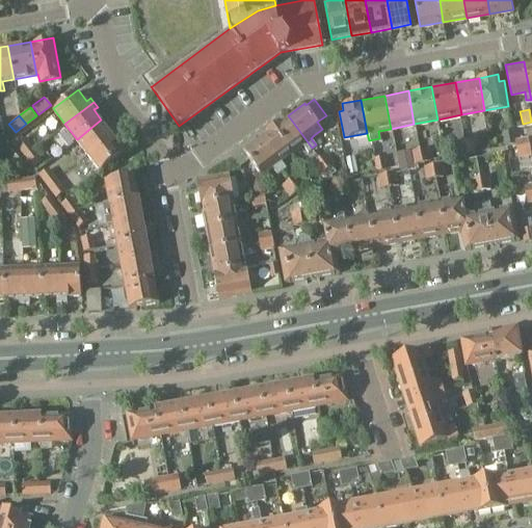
[(288,115),(272,127),(291,152),(303,143),(308,150),(312,148),(288,115)]
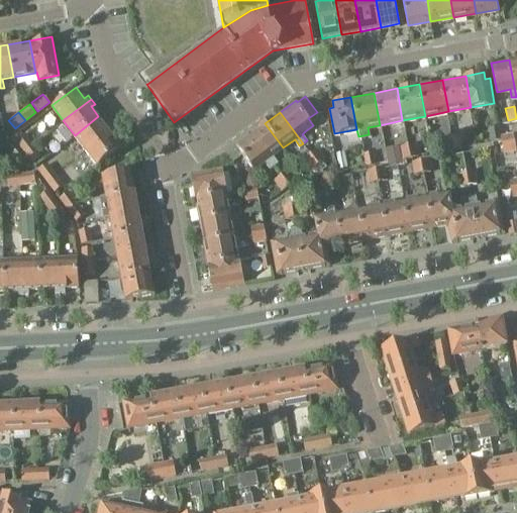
[(98,116),(75,135),(75,136),(84,147),(86,149),(113,128),(110,124),(106,127),(98,116)]
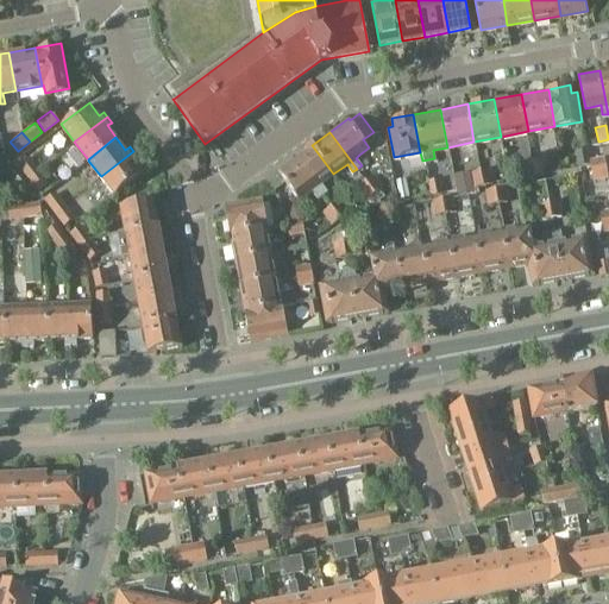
[(585,144),(575,146),(577,159),(581,159),(588,157),(585,144)]
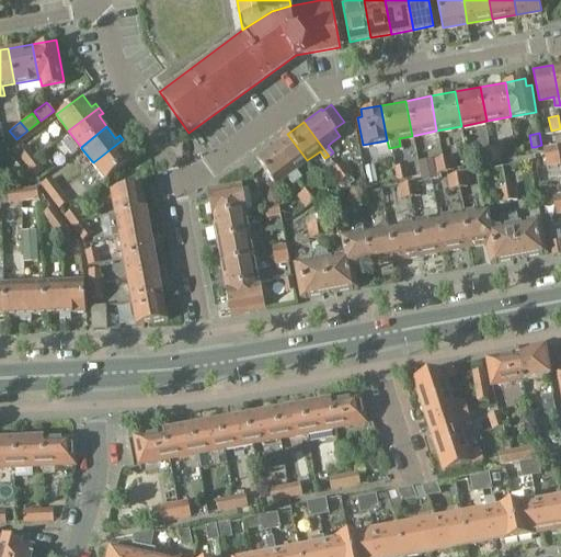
[(287,134),(272,145),(297,179),(301,175),(296,169),(307,160),(287,134)]
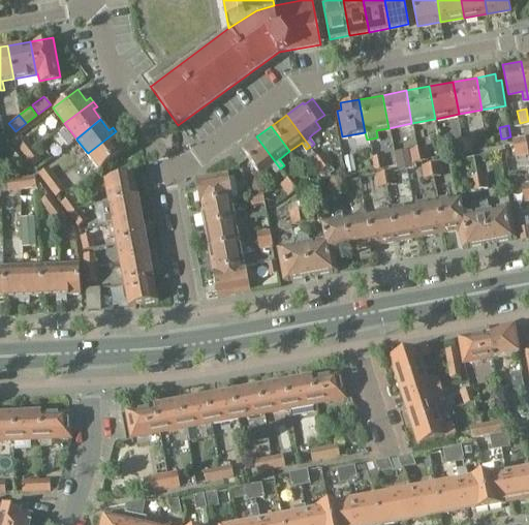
[(116,131),(88,153),(99,168),(123,150),(115,139),(119,135),(116,131)]
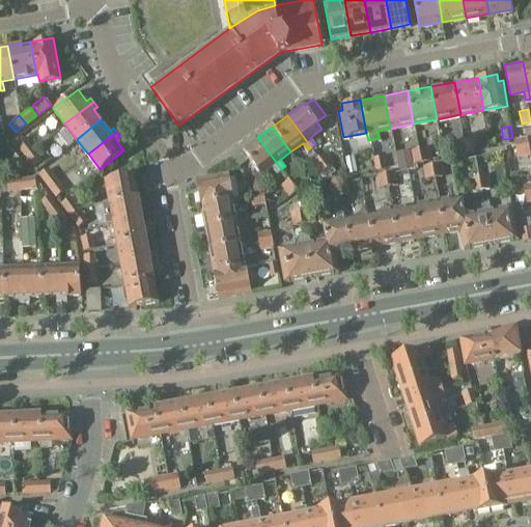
[(528,136),(514,138),(516,146),(529,143),(528,136)]
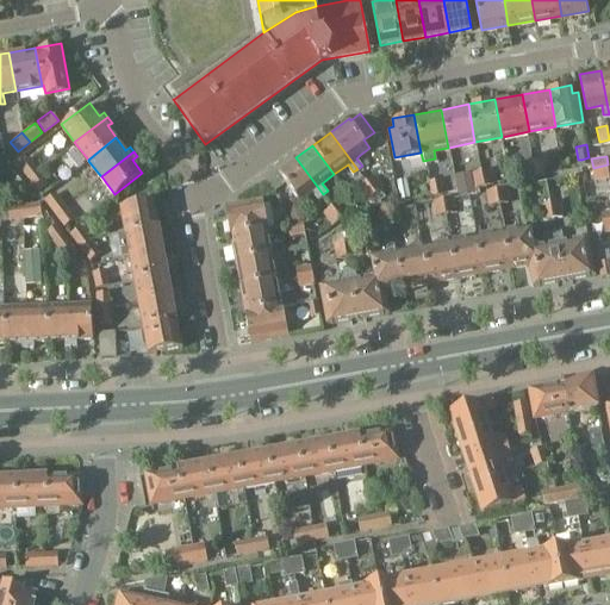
[(296,157),(279,170),(286,180),(300,199),(312,189),(318,198),(323,194),(296,157)]
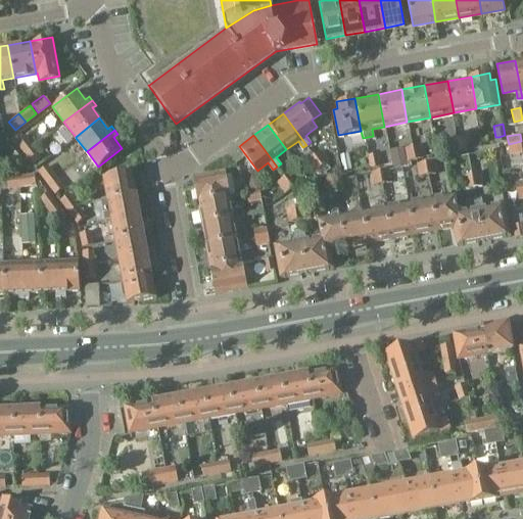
[(464,135),(456,136),(458,148),(466,147),(464,135)]
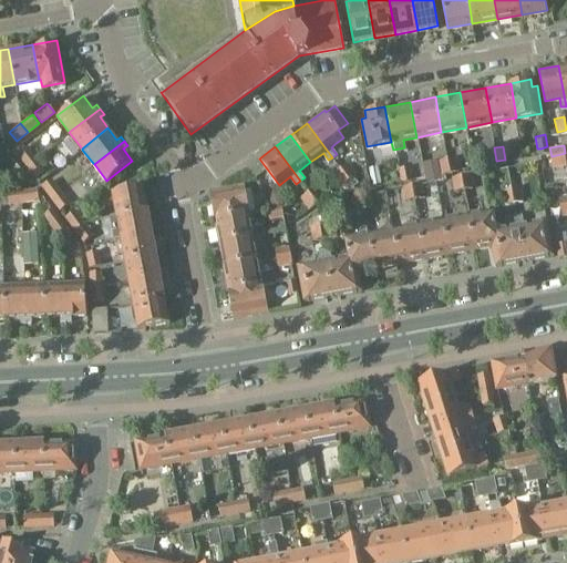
[(28,147),(19,155),(27,165),(37,159),(28,147)]
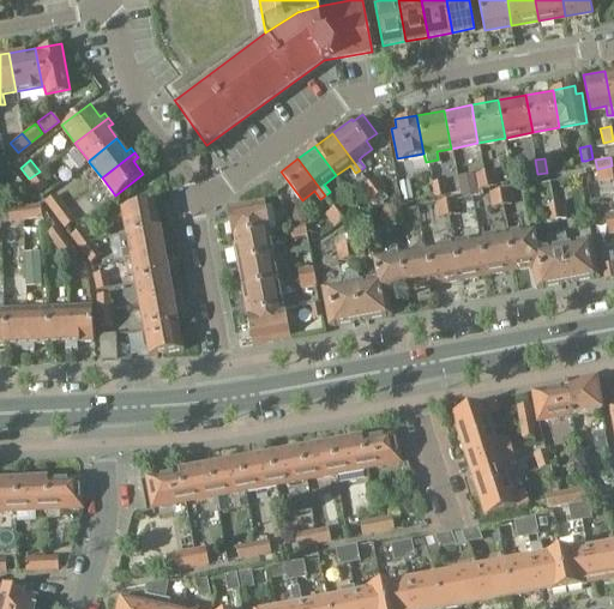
[(535,160),(525,162),(528,176),(537,174),(535,160)]
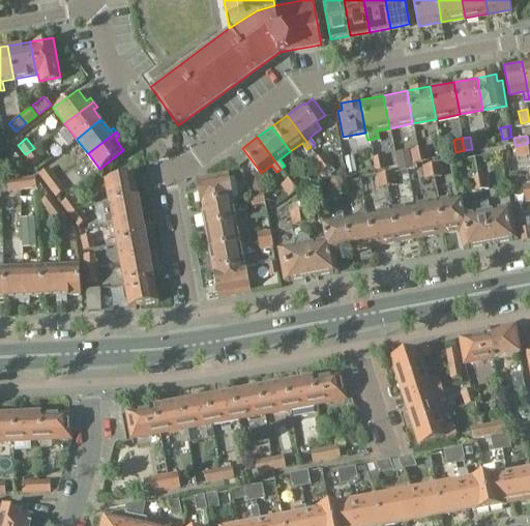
[(486,138),(475,140),(477,148),(487,146),(486,138)]
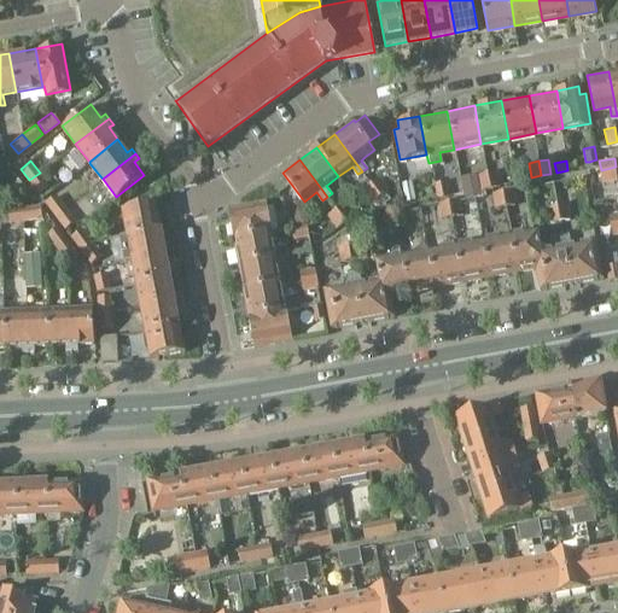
[(616,167),(601,170),(602,179),(617,176),(616,167)]
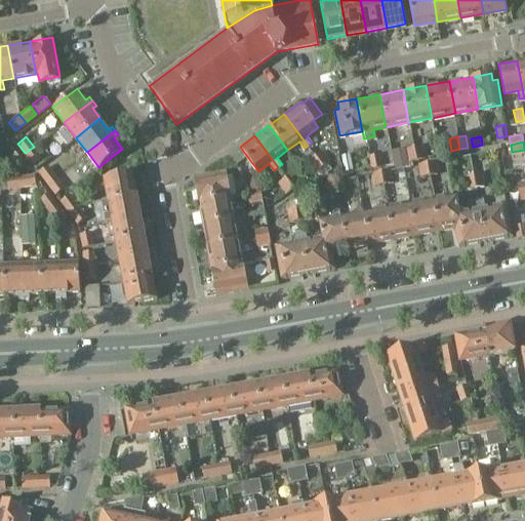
[(421,144),(413,146),(416,158),(425,156),(421,144)]
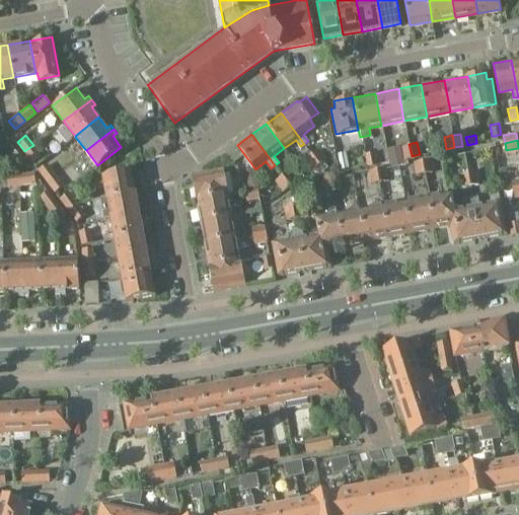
[(409,144),(400,145),(402,157),(412,156),(409,144)]
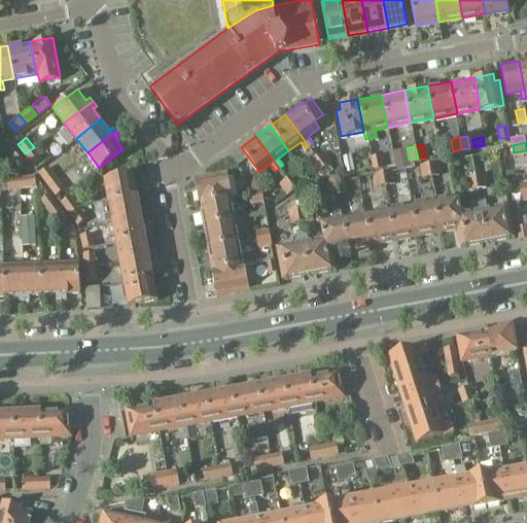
[(34,147),(25,153),(34,164),(42,157),(34,147)]
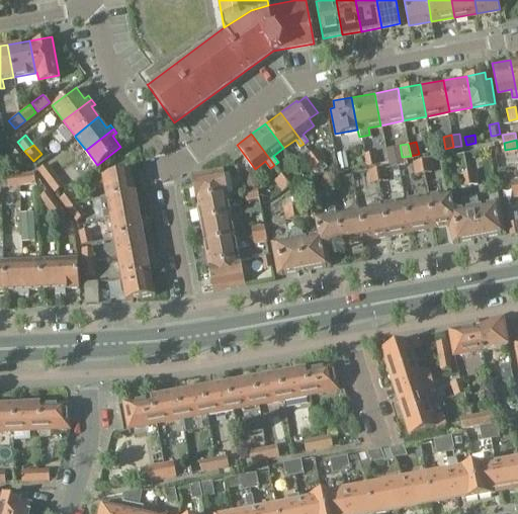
[(318,147),(311,152),(319,161),(325,156),(318,147)]
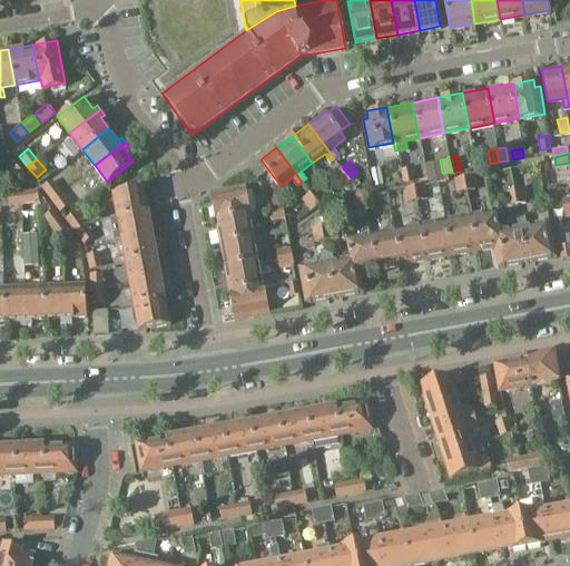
[(379,165),(370,166),(373,183),(382,181),(379,165)]
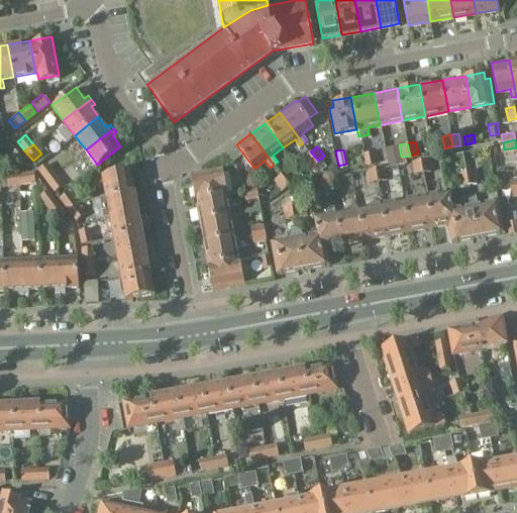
[(372,149),(363,151),(365,163),(374,161),(374,158),(372,149)]
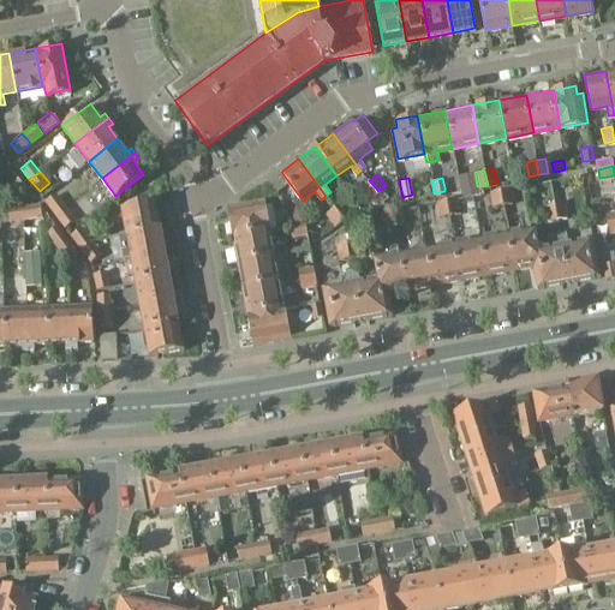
[(369,180),(362,186),(370,197),(378,191),(369,180)]
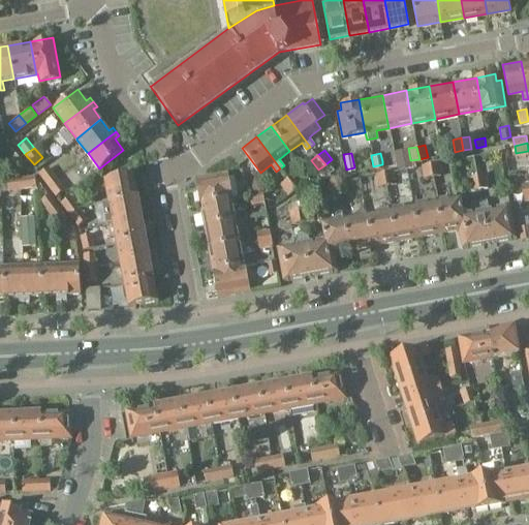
[(439,160),(431,161),(433,174),(441,173),(439,160)]
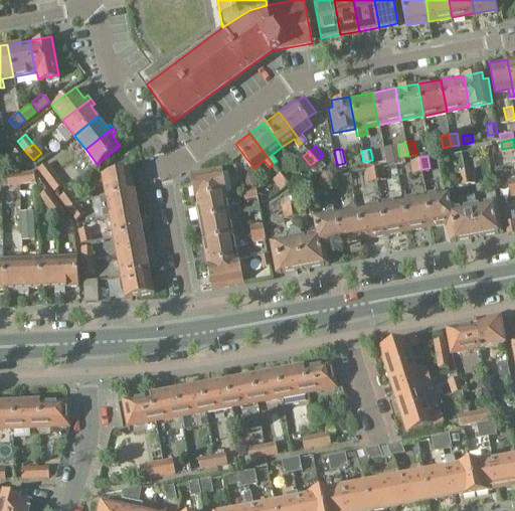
[(419,157),(411,159),(413,170),(421,169),(419,157)]
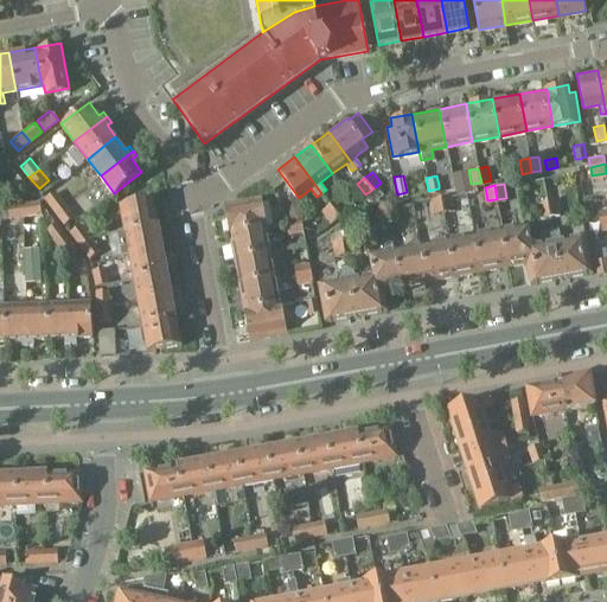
[(56,192),(46,199),(56,211),(65,204),(56,192)]
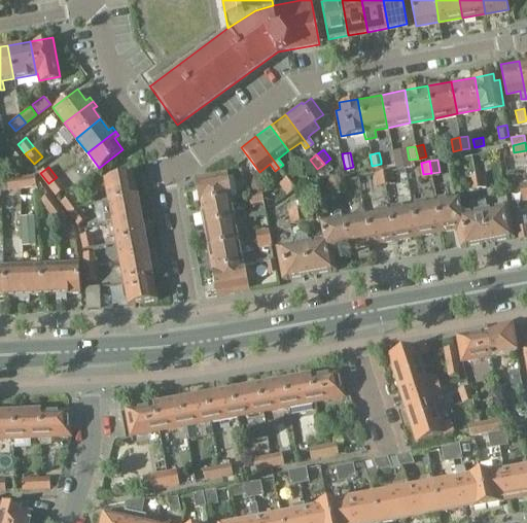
[(391,168),(383,169),(385,181),(393,180),(391,168)]
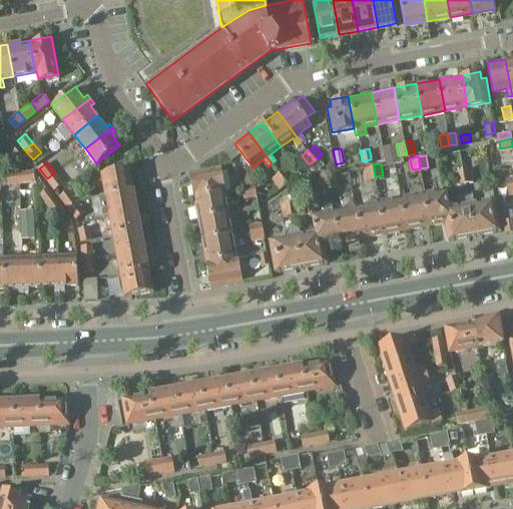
[(221,164),(190,170),(194,193),(225,188),(221,164)]
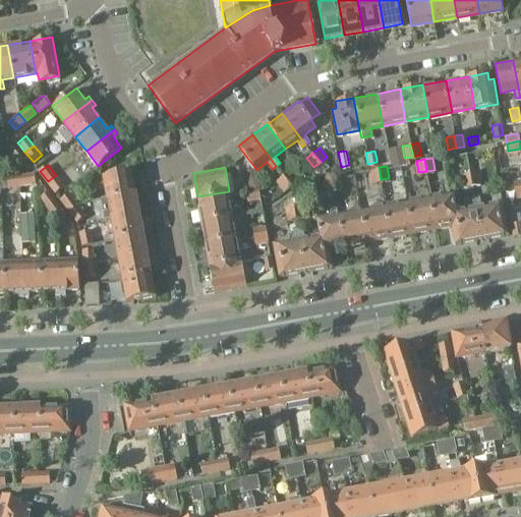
[(379,167),(370,168),(372,180),(381,179),(379,167)]
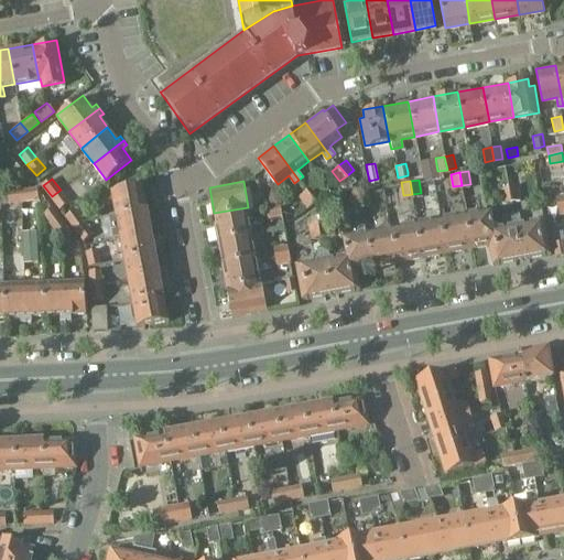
[(144,183),(110,190),(115,212),(117,211),(148,205),(144,183)]
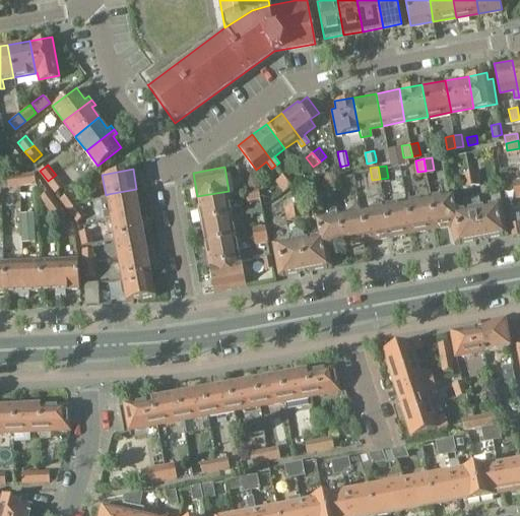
[(288,169),(281,174),(289,184),(296,180),(288,169)]
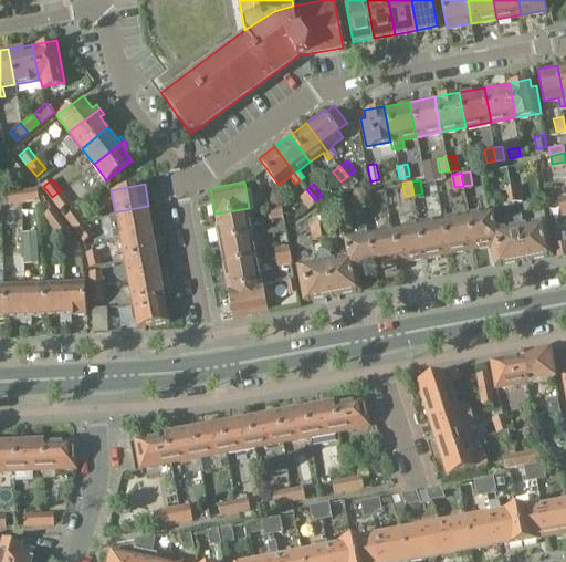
[(519,184),(510,186),(513,199),(521,197),(519,184)]
